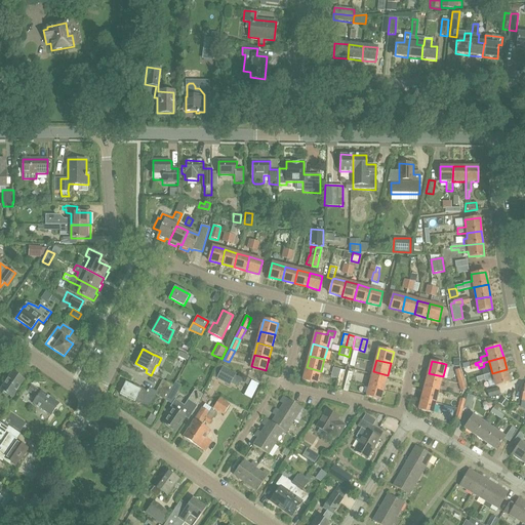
[(232,384),(239,388),(243,380),(242,379),(243,376),(240,374),(238,377),(235,376),(237,374),(219,364),(212,376),(216,378),(230,387),(232,384)]
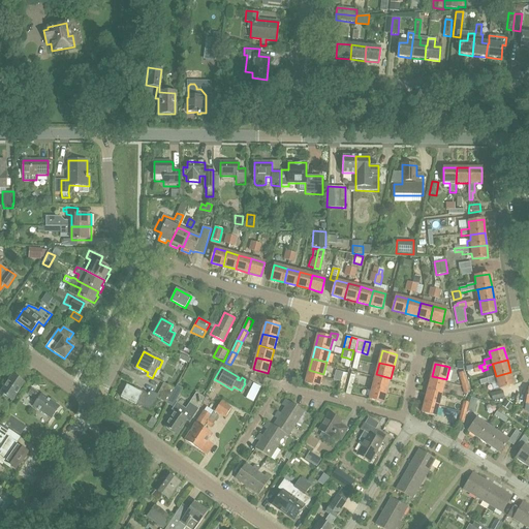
[(306,382),(320,385),(323,374),(309,370),(306,382)]
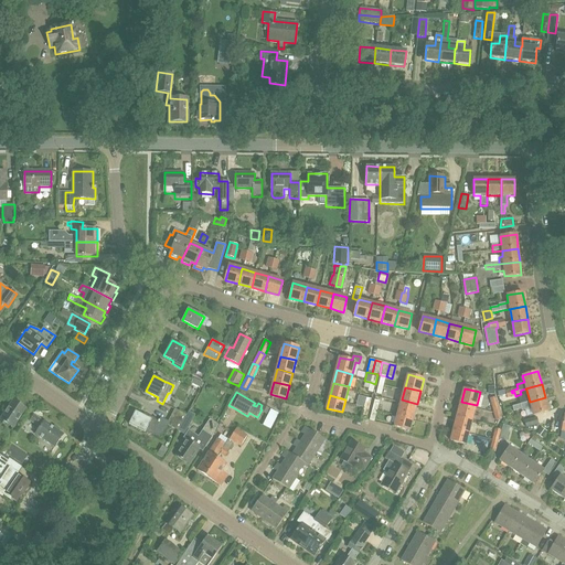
[(490,398),(492,409),(499,407),(496,397),(490,398)]
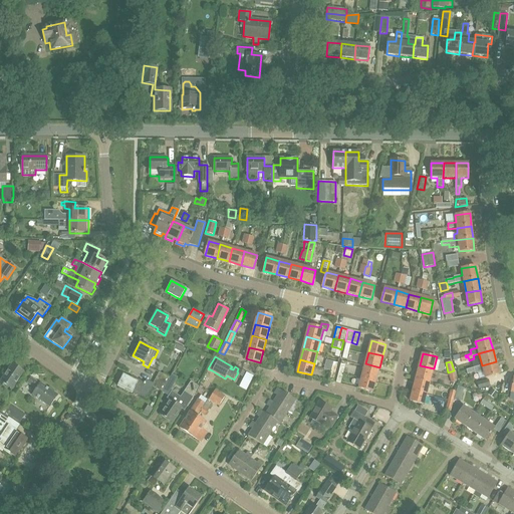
[(483,370),(485,377),(500,373),(496,361),(482,365),(482,366),(476,367),(467,369),(468,373),(474,372),(475,373),(478,372),(477,372),(483,370)]
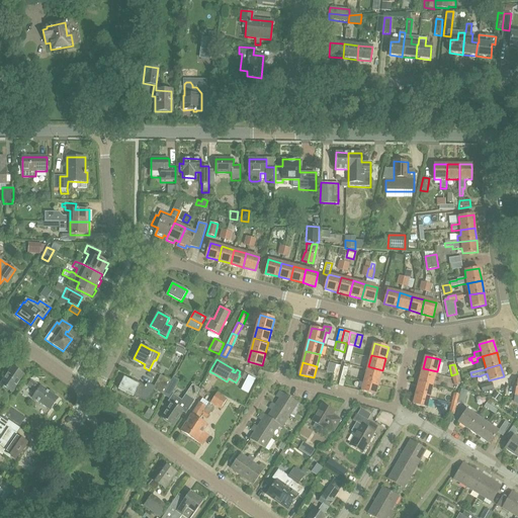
[(365,378),(380,381),(382,370),(368,366),(365,378)]
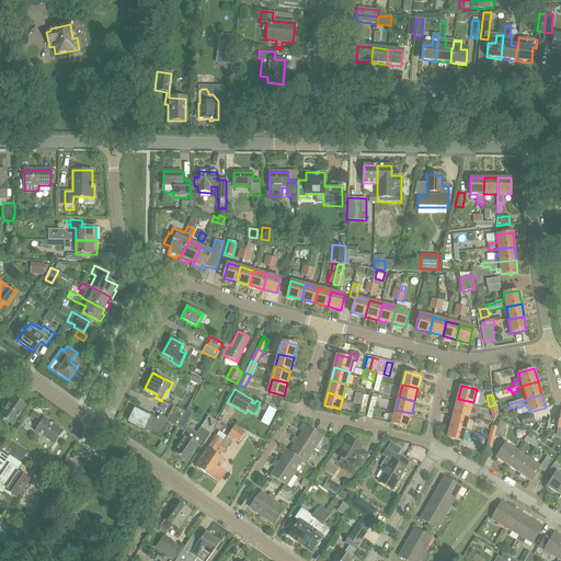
[(0,418),(0,425),(2,427),(7,421),(12,425),(25,407),(12,398),(0,415),(0,416),(1,418),(0,418)]
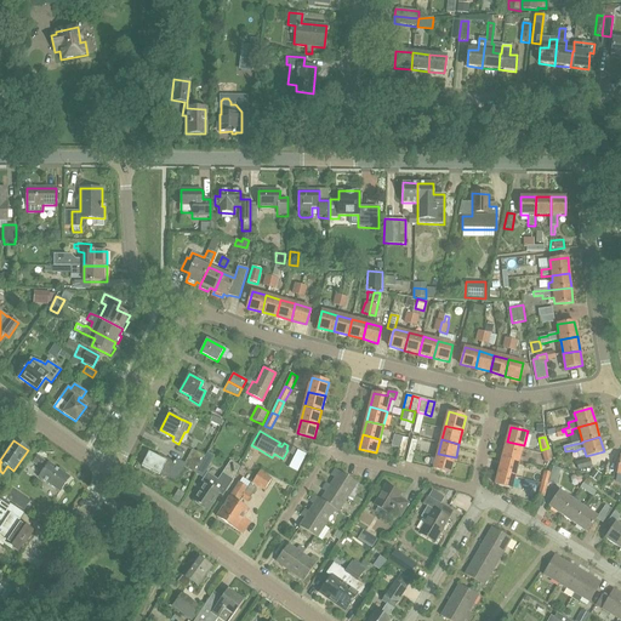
[(503,455),(520,460),(524,445),(507,442),(503,455)]
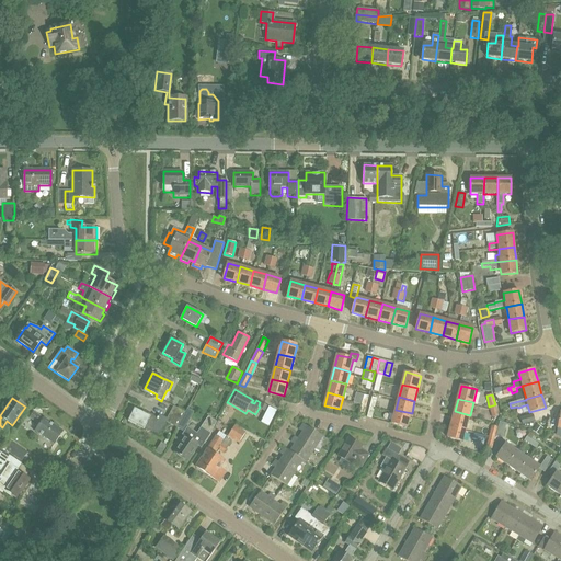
[(358,415),(364,416),(367,402),(362,401),(358,415)]
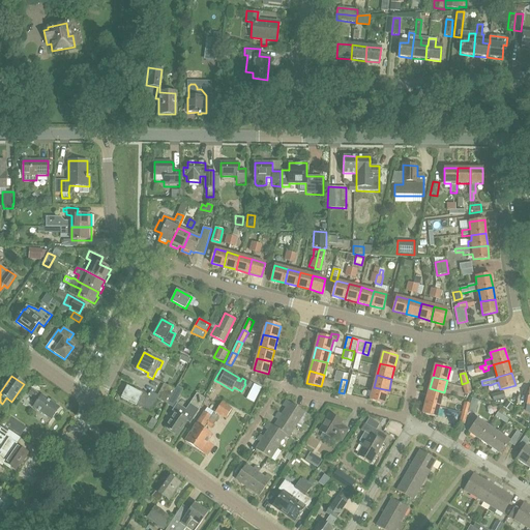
[(346,394),(351,395),(355,382),(350,381),(346,394)]
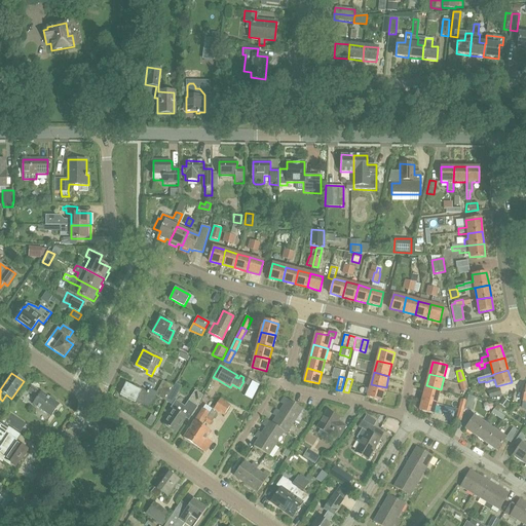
[(458,381),(461,391),(467,390),(464,379),(458,381)]
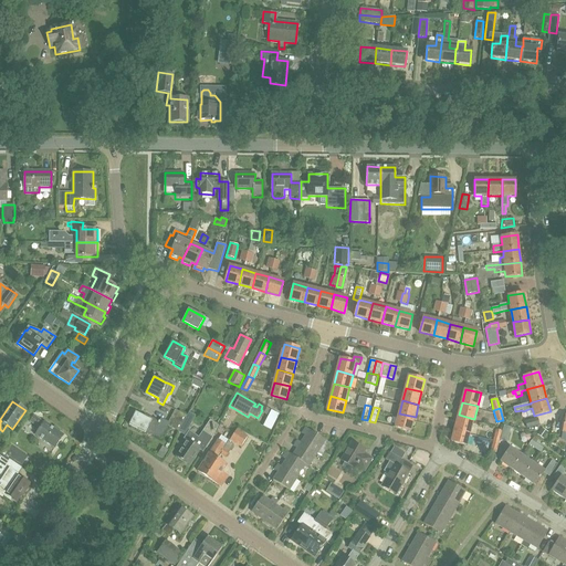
[(171,417),(182,423),(185,420),(187,416),(175,410),(171,417)]
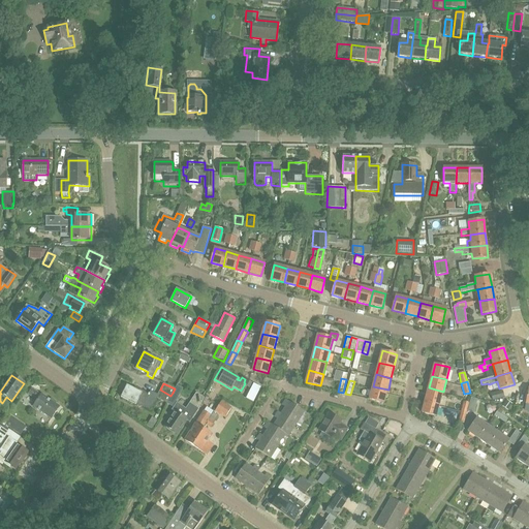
[(135,404),(151,412),(158,399),(166,403),(170,396),(160,390),(157,395),(151,392),(149,395),(137,389),(136,391),(126,385),(120,397),(135,405),(135,404)]
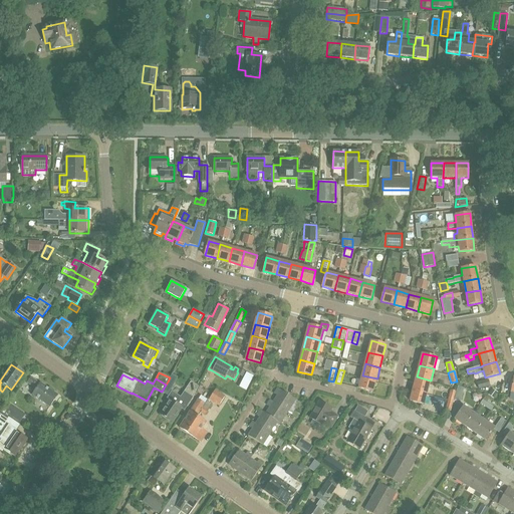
[(360,388),(374,391),(377,378),(362,375),(360,388)]
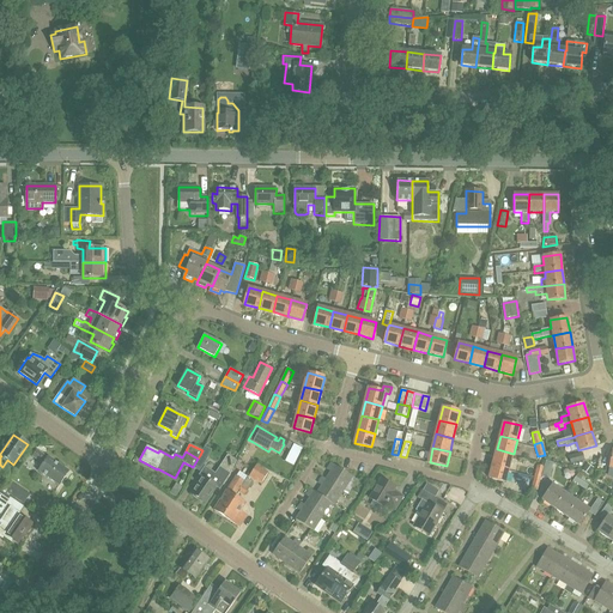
[(493,463),(510,467),(514,454),(497,449),(493,463)]
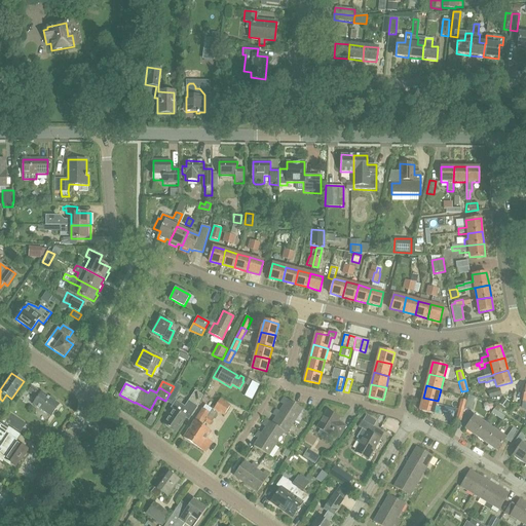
[(33,405),(51,416),(59,405),(41,392),(41,393),(31,387),(28,392),(37,399),(33,405)]
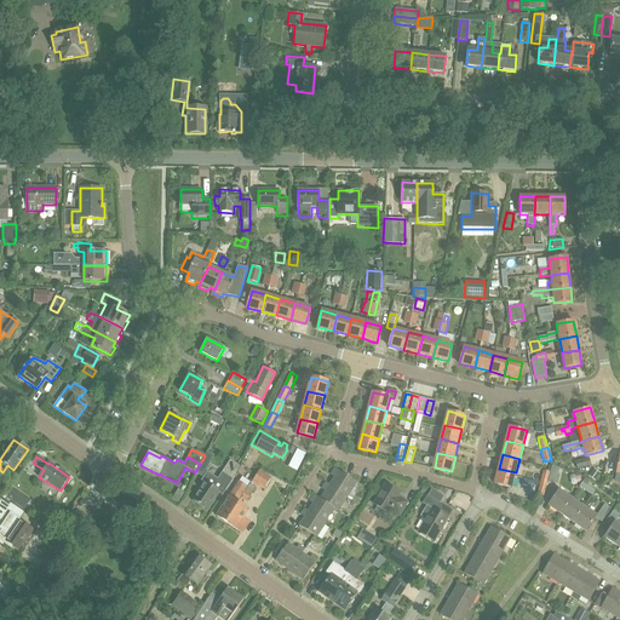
[(575,461),(578,470),(591,466),(589,458),(575,461)]
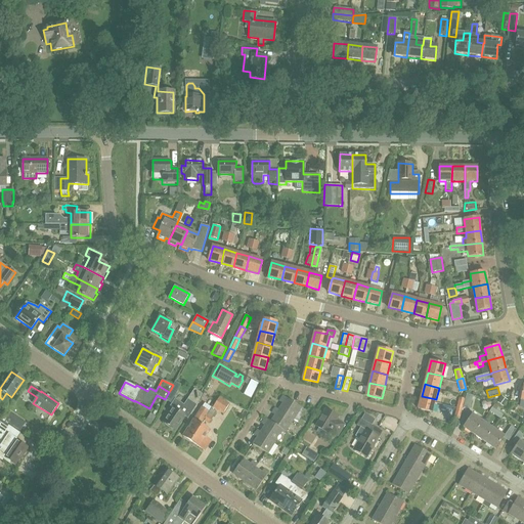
[(169,426),(175,430),(184,416),(188,419),(199,402),(203,394),(194,389),(184,405),(183,404),(175,399),(170,406),(173,408),(164,423),(165,424),(166,425),(168,427),(169,426)]
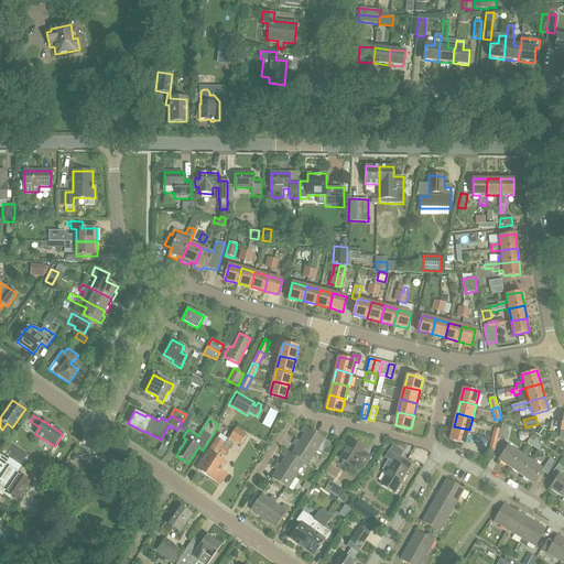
[(498,438),(506,441),(509,426),(502,424),(498,438)]
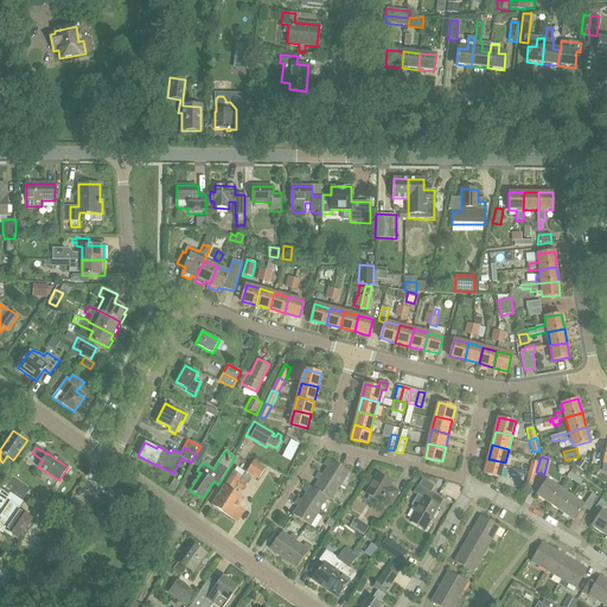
[(323,474),(340,486),(349,472),(327,459),(324,465),(327,467),(323,474)]
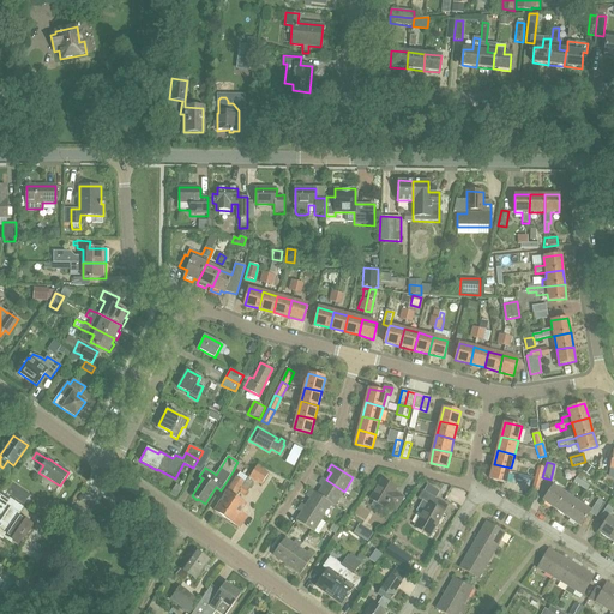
[(491,479),(507,482),(511,468),(494,464),(491,479)]
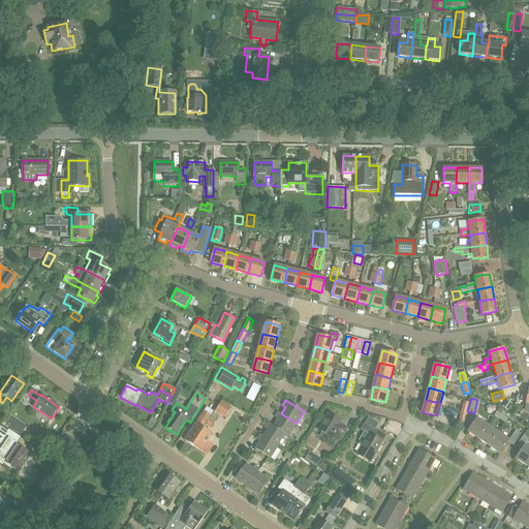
[(215,411),(225,418),(231,408),(221,401),(215,411)]
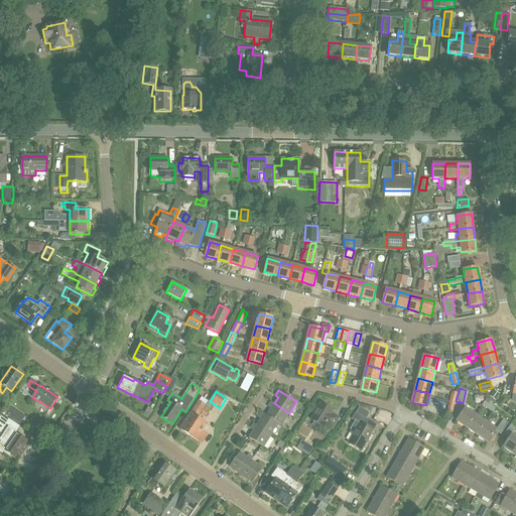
[(449,401),(455,403),(458,393),(452,391),(449,401)]
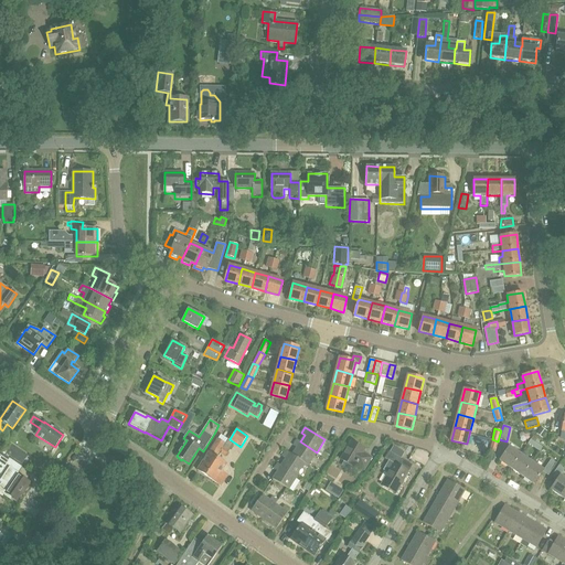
[(196,470),(205,476),(216,459),(220,454),(219,454),(225,444),(217,439),(196,470)]
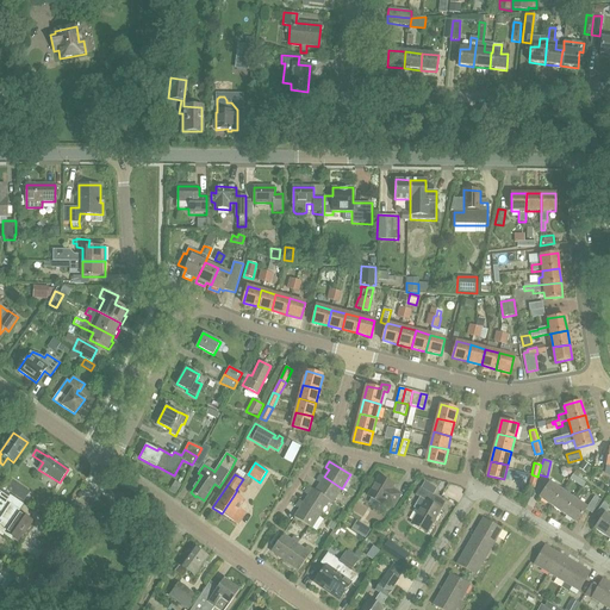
[(315,491),(329,500),(330,500),(334,503),(342,489),(324,477),(321,474),(316,480),(321,483),(315,491)]
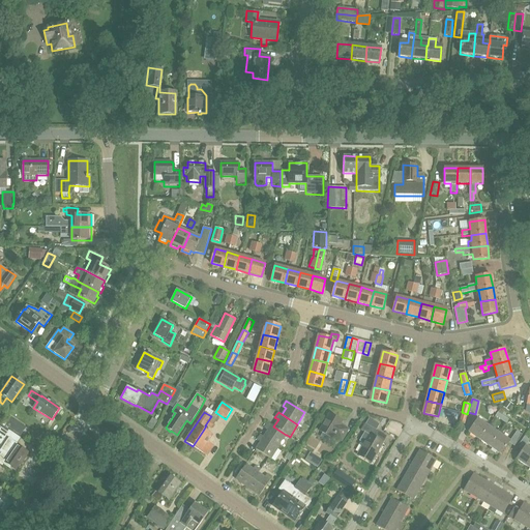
[(459,422),(465,424),(467,414),(462,412),(459,422)]
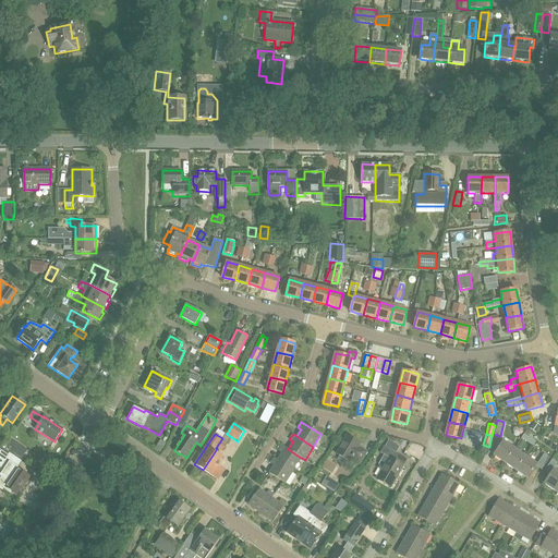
[(521,438),(533,447),(535,441),(524,434),(521,438)]
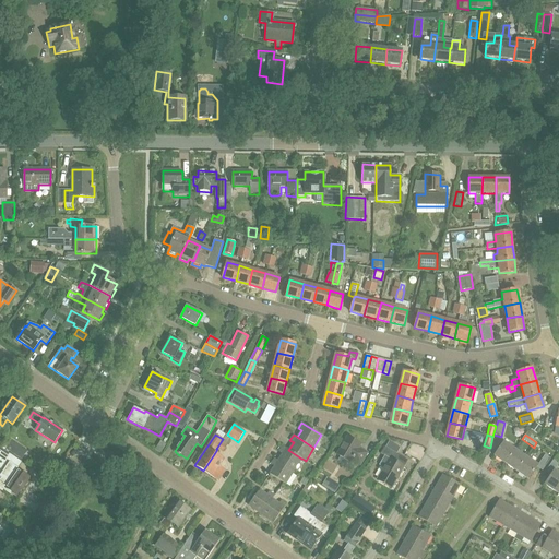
[(226,445),(230,439),(225,436),(223,439),(216,449),(217,449),(218,449),(223,452),(227,447),(226,445)]
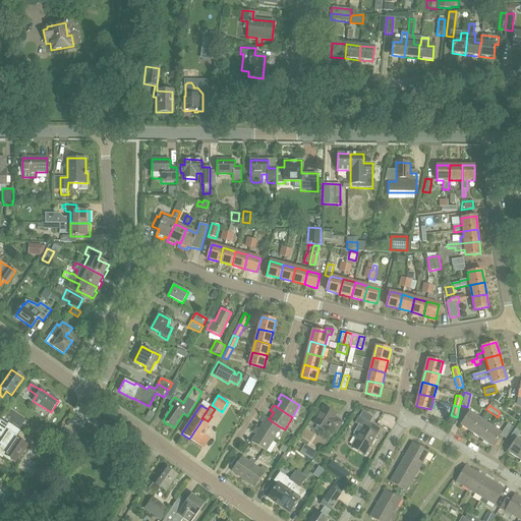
[(328,428),(336,433),(342,422),(334,417),(336,414),(324,407),(314,423),(326,430),(328,428)]
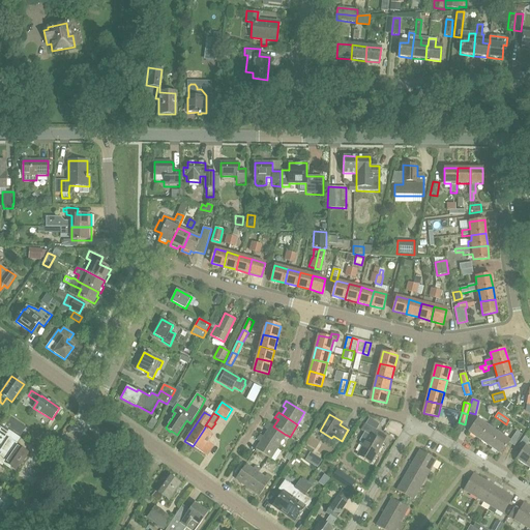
[(11,418),(6,425),(21,436),(26,428),(11,418)]
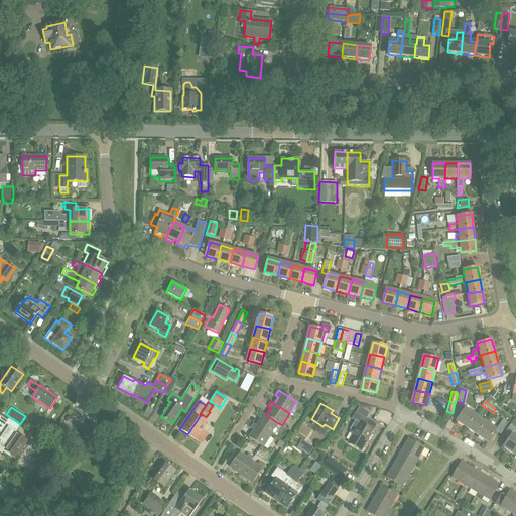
[(367,418),(370,413),(360,407),(357,412),(367,418)]
